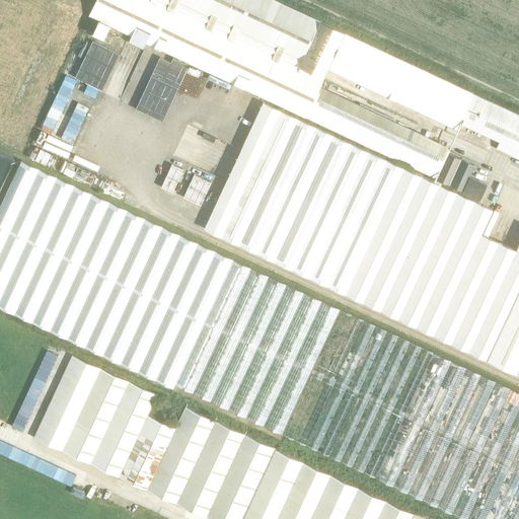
[(435,177),(447,152),(456,130),(518,159),(518,114),(345,32),(289,6),(275,0),(95,0),(89,15),(305,117),(435,177)]
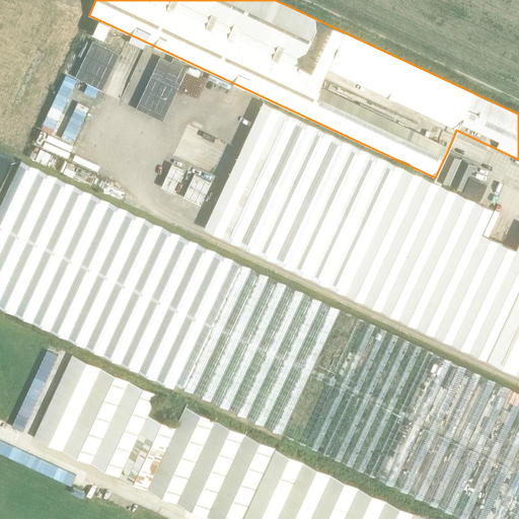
[(104,88),(120,50),(92,40),(77,77),(104,88)]
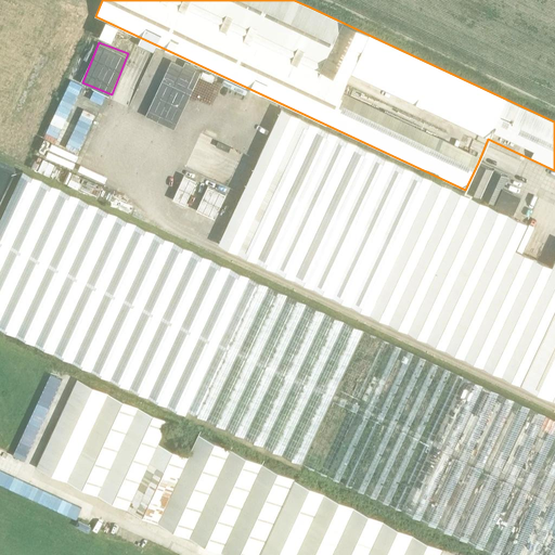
[(59,102),(44,136),(57,141),(72,106),(59,102)]
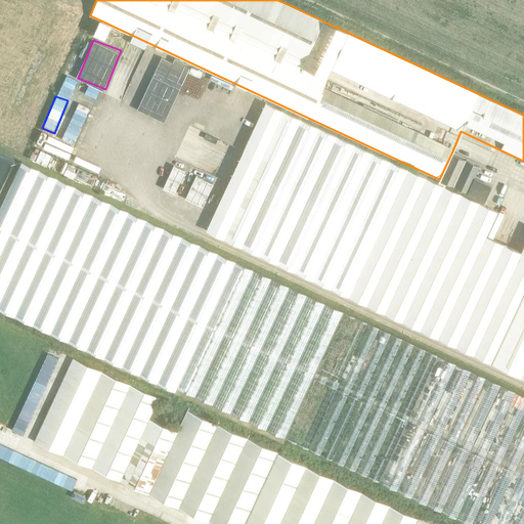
[(75,141),(90,106),(79,101),(63,136),(75,141)]
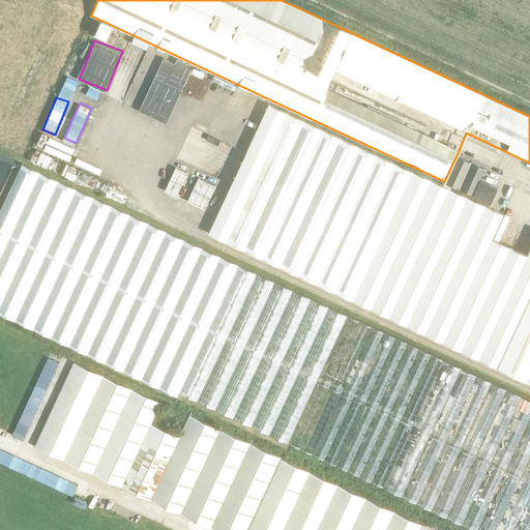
[(529,247),(527,255),(491,238),(503,213),(268,105),(208,233),(529,382),(529,247)]
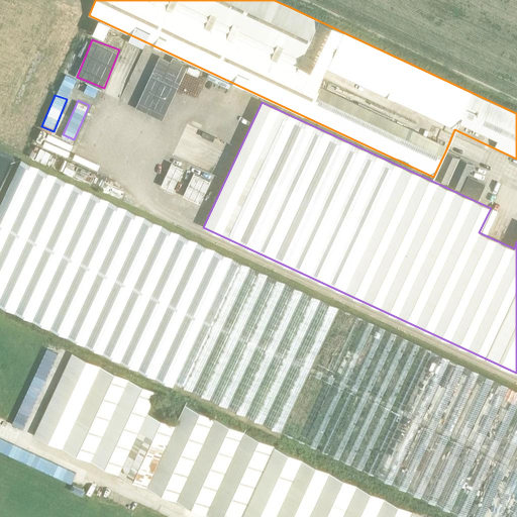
[(53,164),(56,152),(39,146),(35,159),(53,164)]
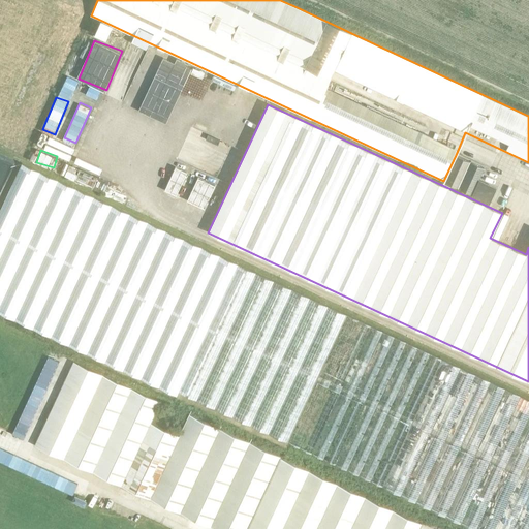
[(484,168),(456,155),(443,181),(472,194),(471,195),(489,204),(496,188),(478,180),(484,168)]
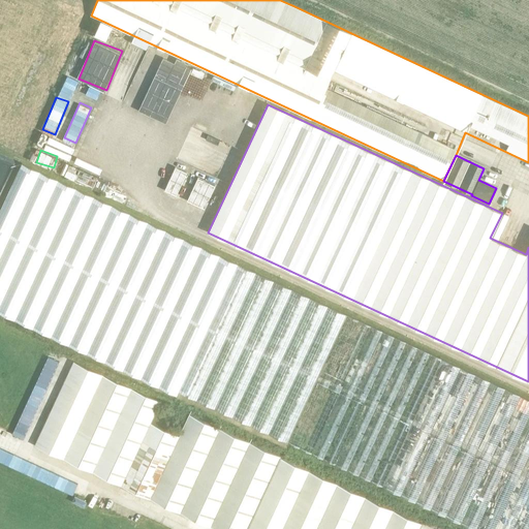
[(65,162),(61,175),(84,183),(84,185),(89,187),(88,190),(102,196),(110,179),(65,162)]
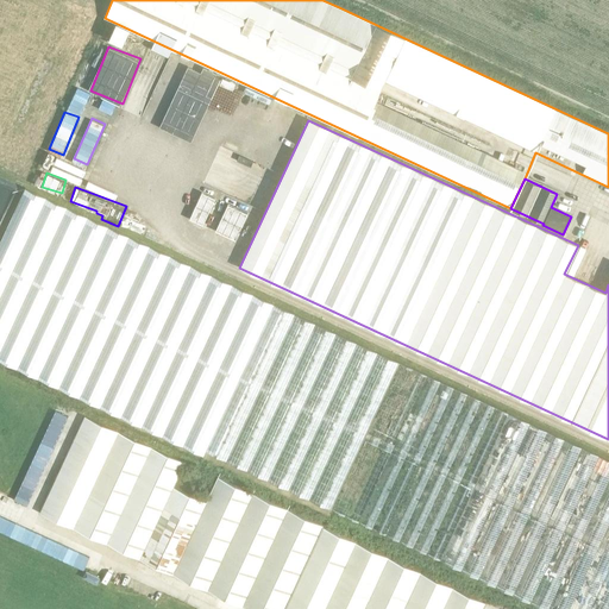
[(0,359),(203,454),(206,450),(330,508),(395,360),(25,188),(0,240),(0,359)]
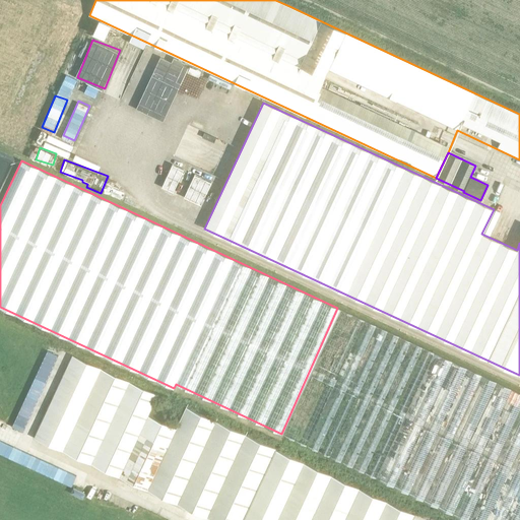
[(163,186),(175,191),(184,168),(173,163),(163,186)]
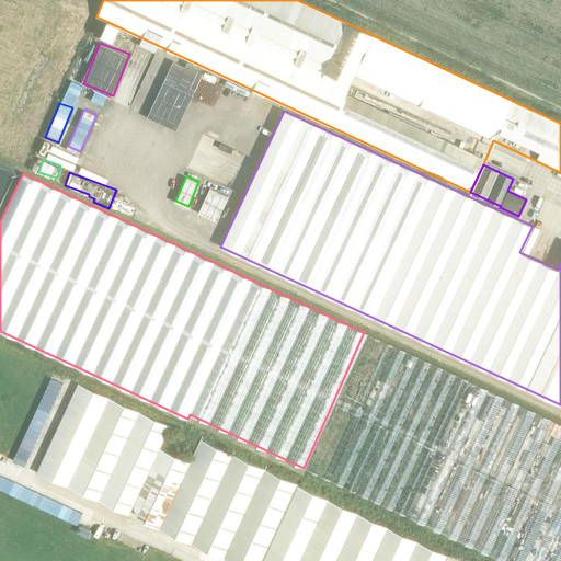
[(218,219),(229,194),(210,186),(199,212),(218,219)]
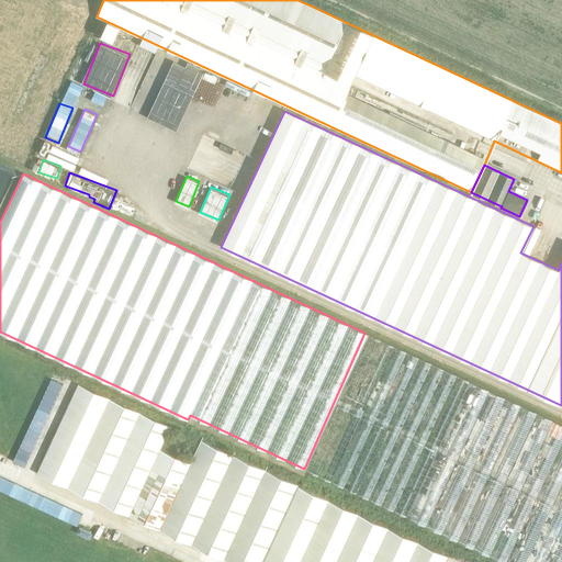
[(561,561),(561,424),(469,381),(364,333),(304,469),(406,516),(503,561),(561,561)]
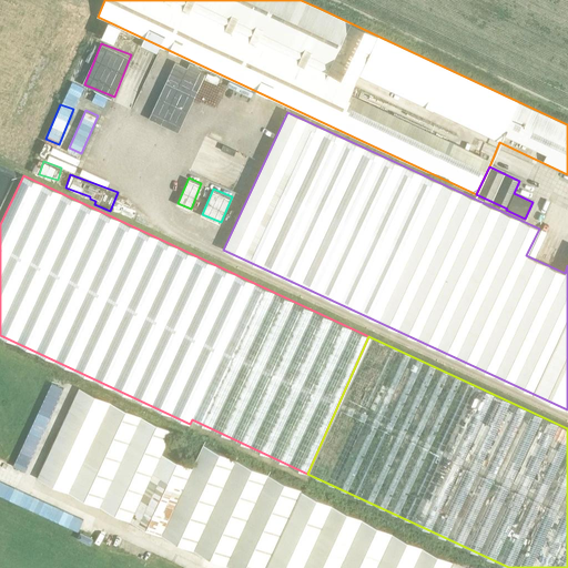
[(51,381),(21,450),(33,456),(63,386),(51,381)]
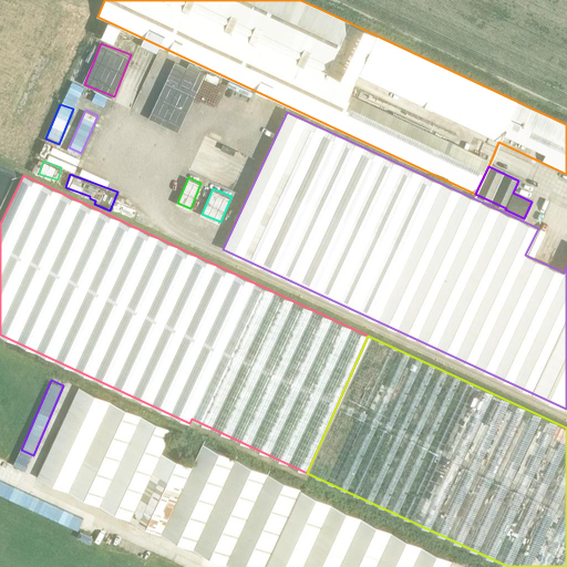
[(300,490),(202,443),(191,467),(161,453),(172,431),(78,388),(37,477),(130,521),(230,566),(449,566),(452,560),(299,491),(300,490)]
